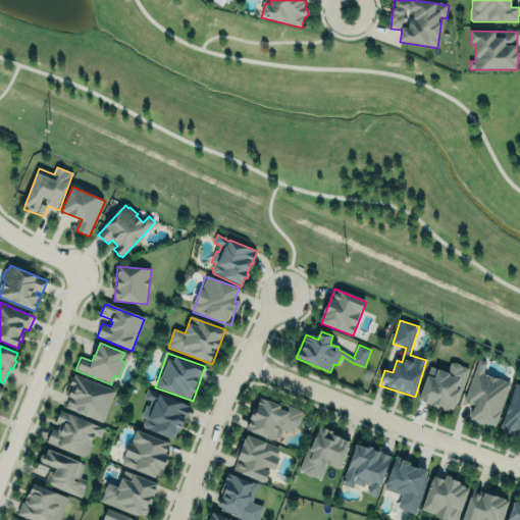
[(484,374),(487,363),(478,360),(465,405),(474,407),(470,420),(497,428),(511,382),(484,374)]
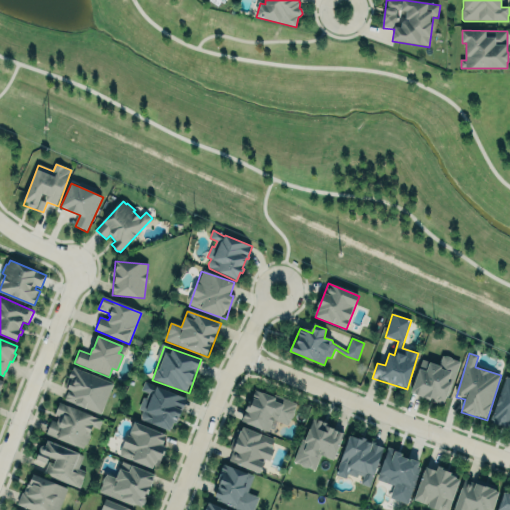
[(409,394),(430,401),(430,399),(435,401),(436,403),(440,405),(444,404),(461,362),(449,357),(442,355),(439,364),(421,358),(409,394)]
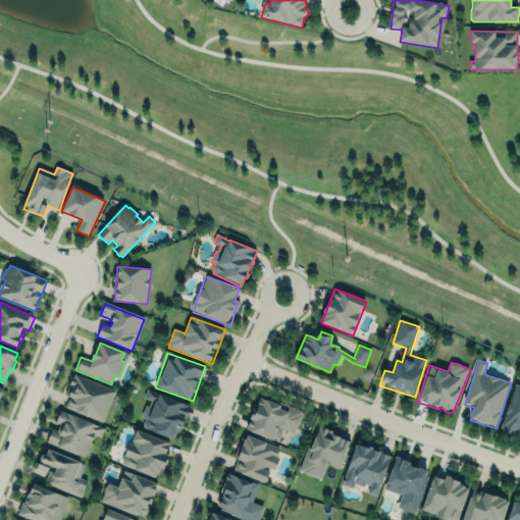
[(74,374),(115,392),(102,422),(66,407),(70,398),(68,397),(69,394),(72,394),(75,387),(69,385),(74,374)]
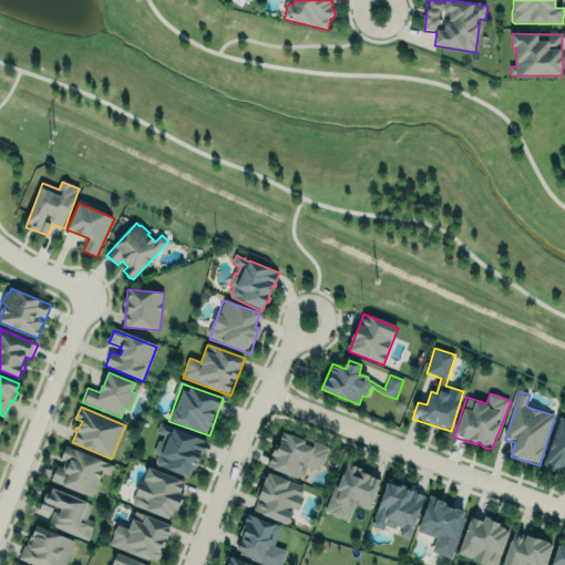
[(564,419),(561,418),(544,468),(564,473),(564,419)]
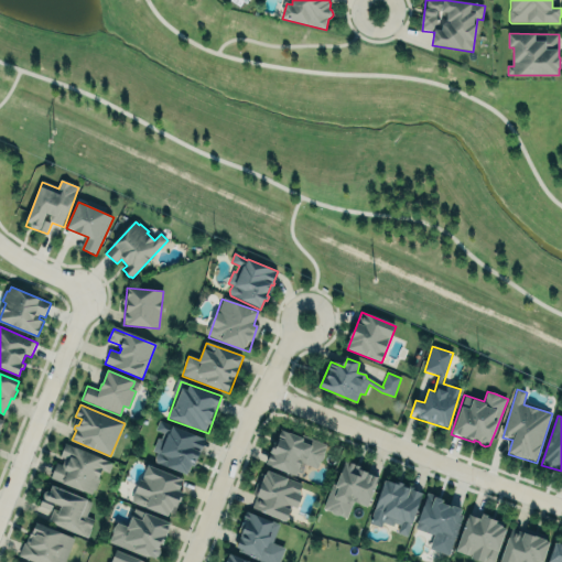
[(154,463),(191,477),(205,439),(160,421),(157,432),(162,433),(154,453),(158,454),(154,463)]
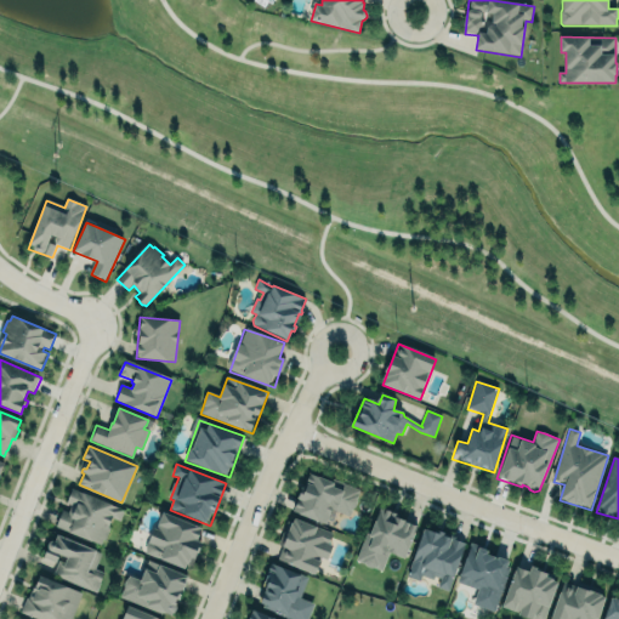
[(311,476),(333,484),(334,481),(359,490),(357,499),(357,501),(356,507),(352,510),(350,517),(338,512),(331,526),(327,523),(325,524),(294,512),(297,500),(296,500),(301,489),(305,490),(311,476)]
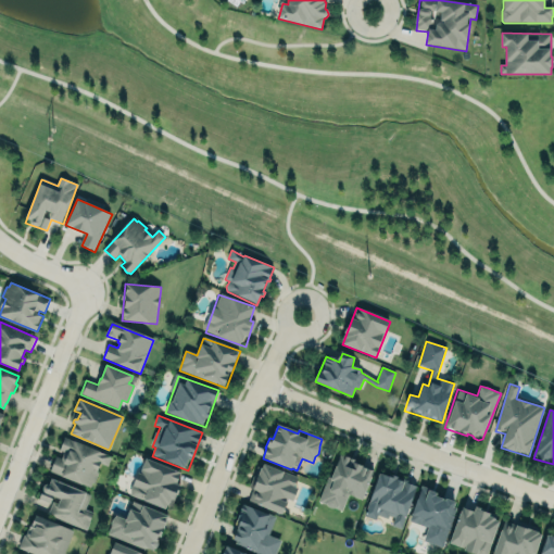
[(64,438),(112,457),(109,467),(100,464),(91,488),(50,471),(57,456),(62,458),(64,453),(59,451),(64,438)]
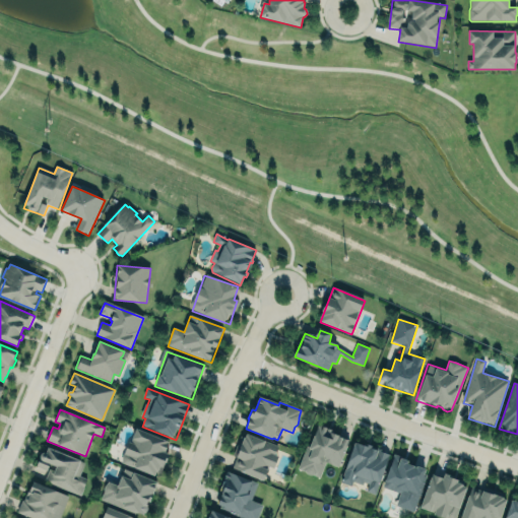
[(318,425),(334,431),(332,434),(339,437),(338,438),(347,441),(347,440),(349,441),(338,468),(326,463),(320,478),(313,475),(310,475),(306,473),(304,471),(298,469),(307,446),(310,447),(318,425)]
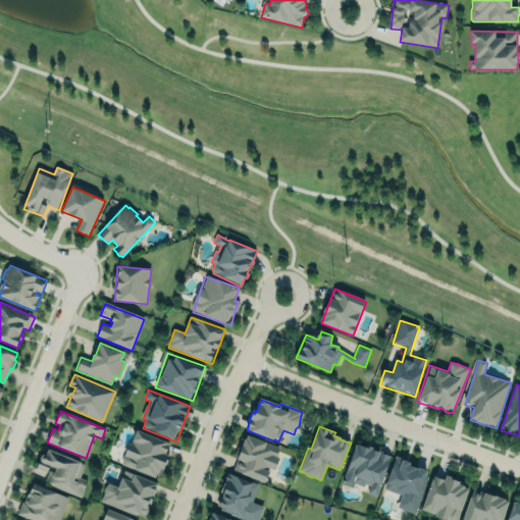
[(137,431),(169,445),(169,447),(168,447),(167,451),(165,455),(170,456),(168,461),(166,466),(165,465),(161,476),(158,474),(157,475),(155,478),(135,470),(121,465),(122,463),(122,462),(122,459),(123,458),(124,457),(126,451),(130,445),(132,445),(133,442),(137,431)]
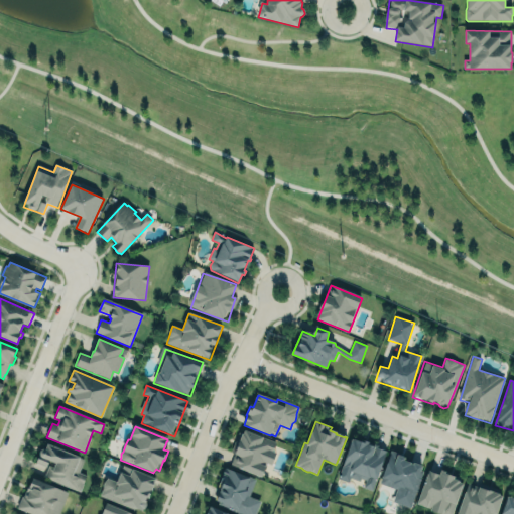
[(239,433),(243,434),(244,430),(262,438),(262,437),(276,443),(273,452),(277,454),(272,466),(267,464),(261,478),(238,469),(238,468),(231,465),(235,454),(232,453),(239,433)]
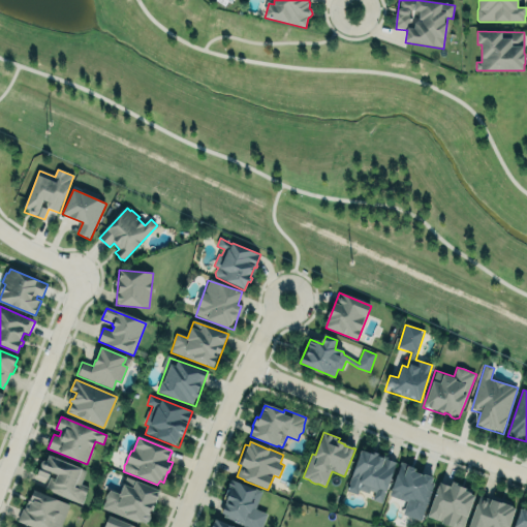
[(361,451),(347,491),(358,495),(360,490),(369,493),(370,491),(375,493),(373,500),(381,503),(396,463),(388,461),(389,458),(374,454),(373,456),(361,451)]
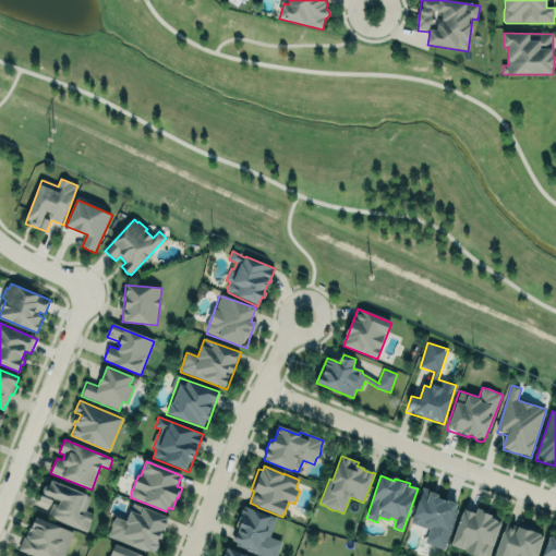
[(51,481),(92,497),(86,511),(94,515),(87,531),(48,516),(52,507),(38,502),(45,488),(49,486),(51,481)]
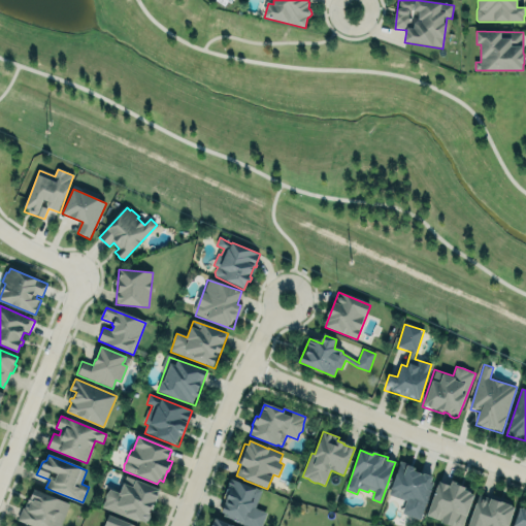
[(390,495),(400,462),(411,465),(409,467),(415,469),(414,472),(421,474),(420,475),(422,475),(423,474),(432,478),(431,483),(433,483),(420,521),(402,515),(406,501),(390,495)]
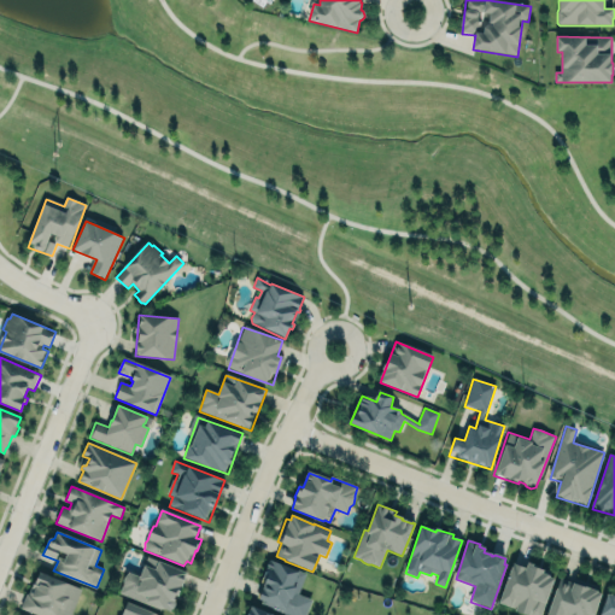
[(187,573),(147,557),(140,578),(128,573),(128,574),(126,577),(124,579),(123,583),(123,585),(119,593),(160,610),(162,609),(170,613),(171,610),(174,609),(176,604),(175,602),(176,596),(177,597),(187,573)]
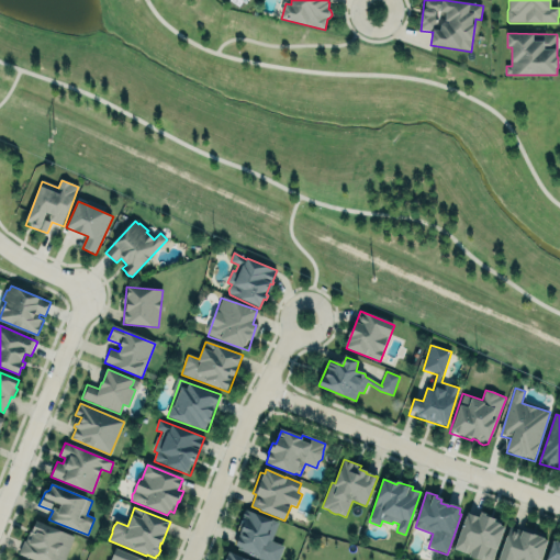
[(246,510),(239,526),(243,527),(235,546),(238,547),(237,550),(260,559),(279,559),(284,547),(271,541),(279,523),(246,510)]
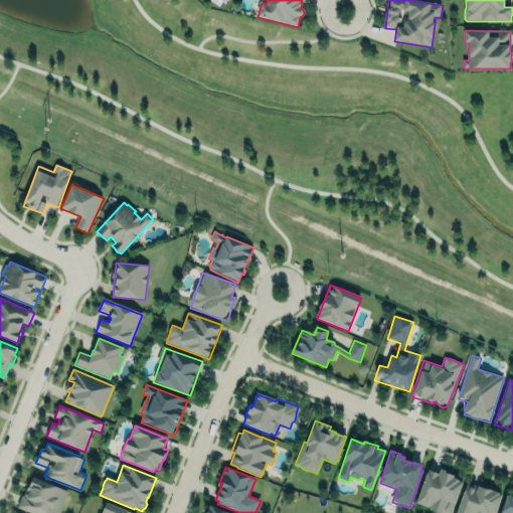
[(416,506),(439,512),(453,512),(464,480),(440,472),(440,474),(428,470),(416,506)]
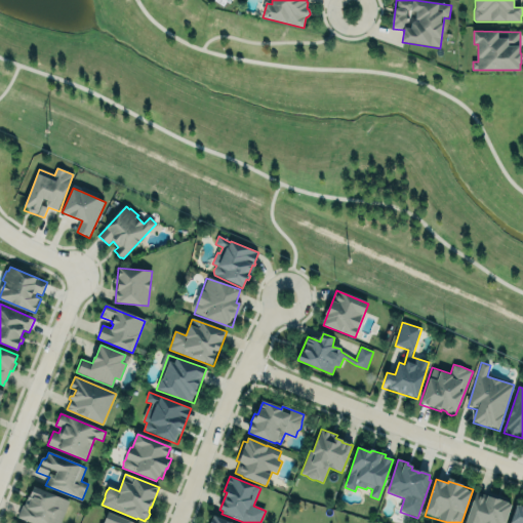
[(33,485),(72,501),(63,522),(26,522),(16,519),(22,507),(25,505),(33,485)]
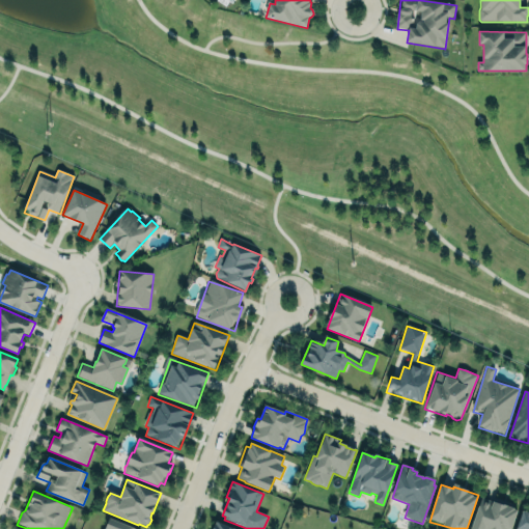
[(511,528),(518,509),(482,498),(471,528),(511,528)]
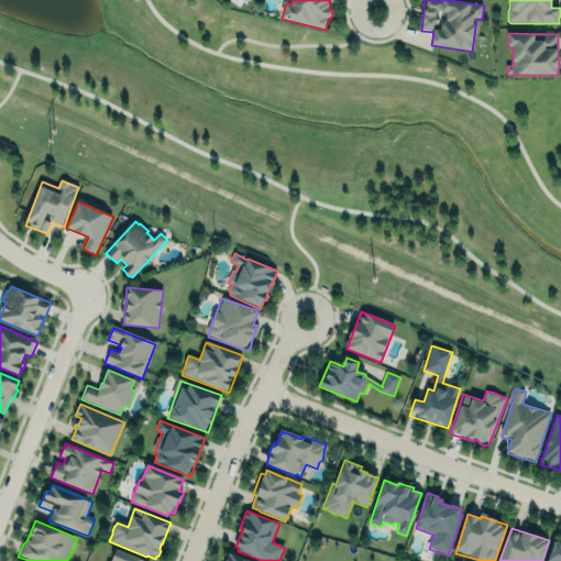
[(560,543),(553,542),(548,560),(560,560),(560,543)]
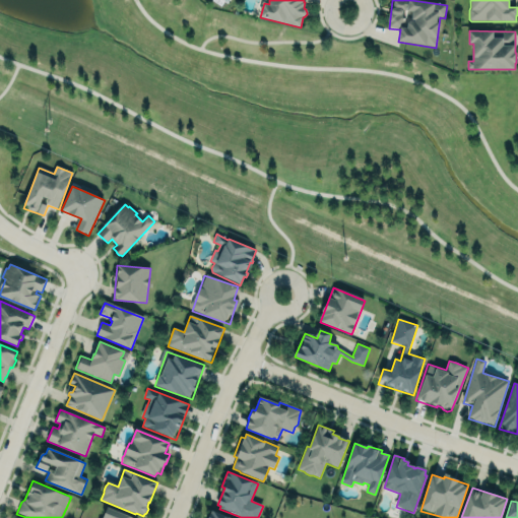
[(103,517),(107,508),(132,517),(103,517)]
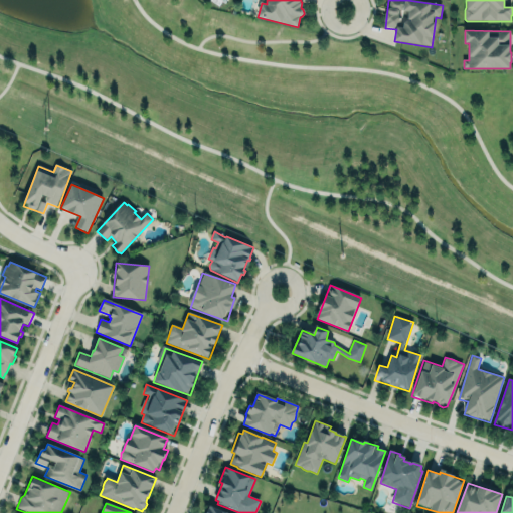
All buildings are outlined.
